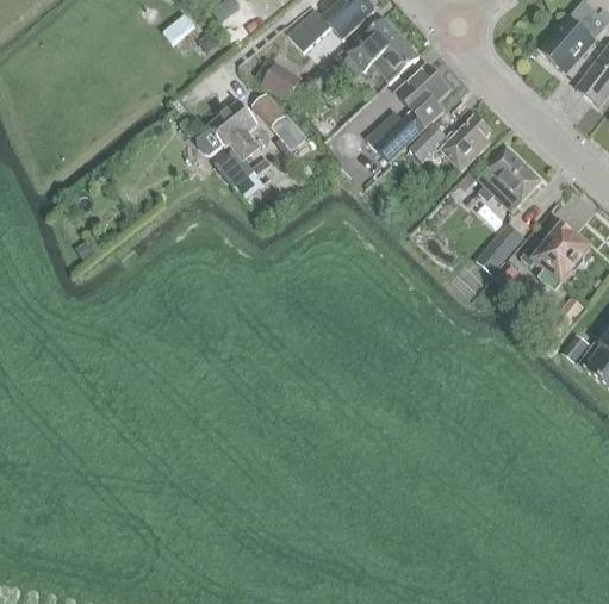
[(289,36),(303,51),(331,26),(343,38),(376,8),(367,0),(336,0),(321,14),(316,10),(289,36)]
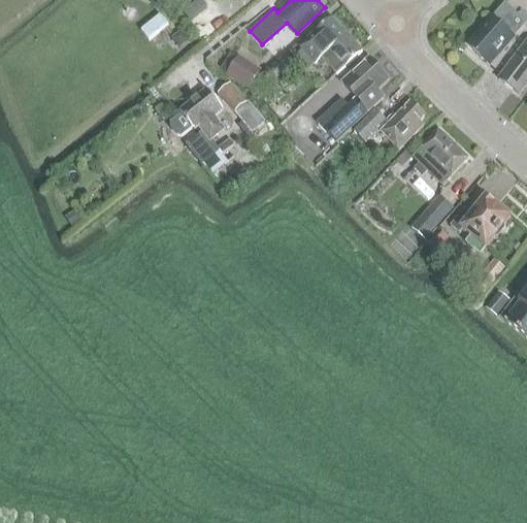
[(526,20),(504,1),(492,15),(491,15),(466,43),(490,63),(514,35),(514,34),(526,20)]
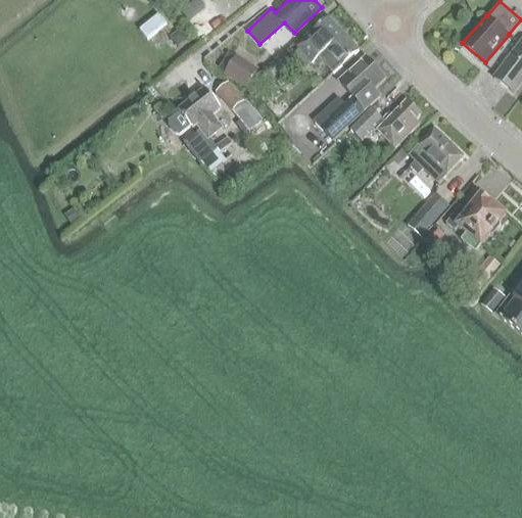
[(359,48),(328,15),(312,31),(313,31),(297,44),(313,60),(319,55),(333,72),(359,48)]
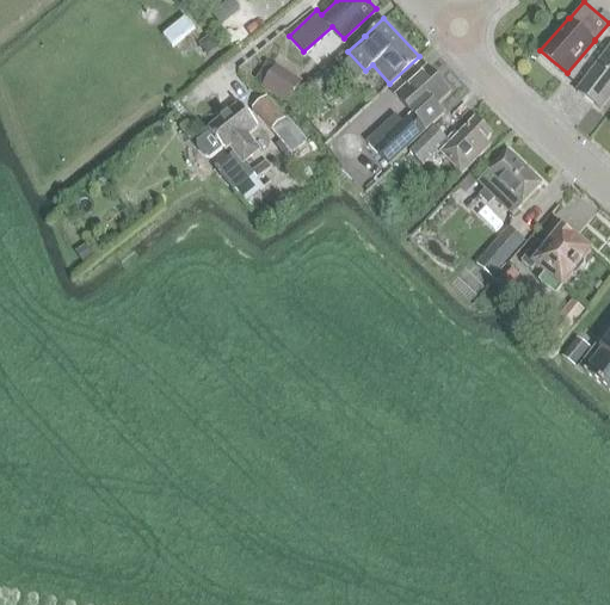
[(609,44),(578,88),(601,105),(609,93),(609,44)]
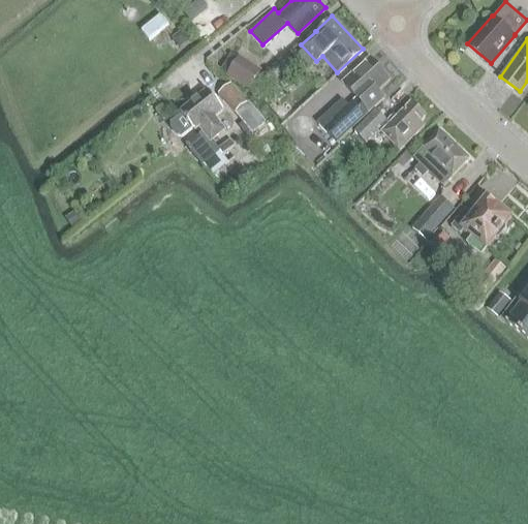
[(318,120),(337,141),(383,96),(377,89),(390,78),(370,56),(343,81),(358,95),(349,102),(343,96),(327,111),(328,112),(318,120)]
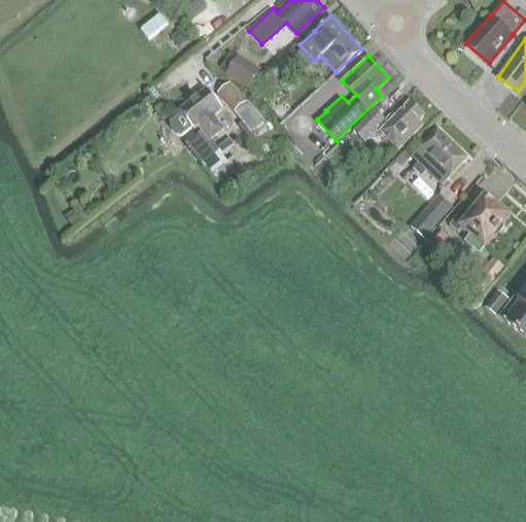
[(250,61),(238,80),(248,87),(260,67),(250,61)]
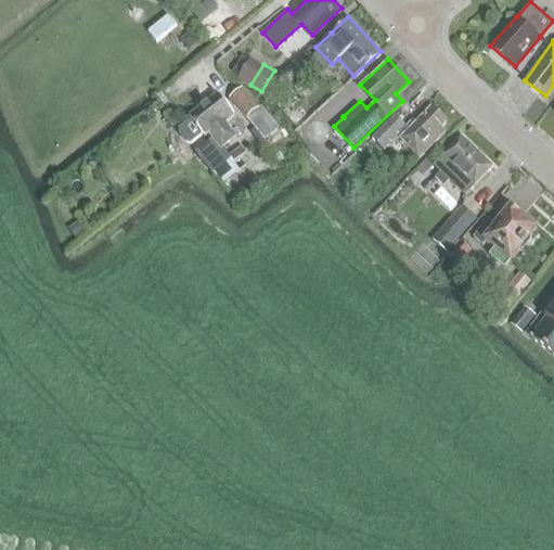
[(230,94),(263,137),(278,126),(260,104),(259,105),(242,86),(230,94)]
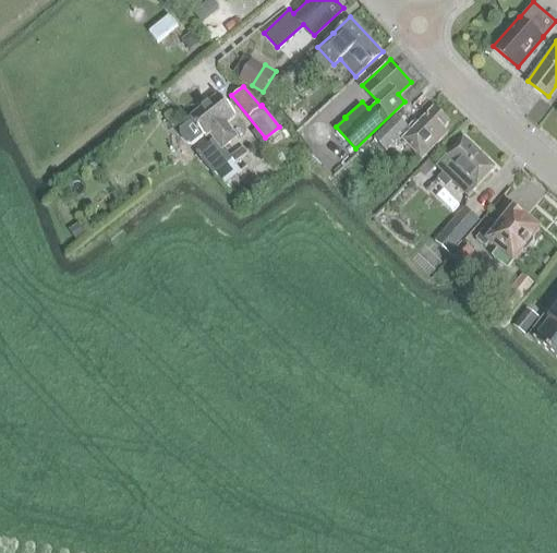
[(214,171),(232,156),(223,145),(238,134),(227,120),(235,112),(219,92),(190,116),(192,118),(180,127),(181,132),(186,140),(192,142),(204,132),(205,134),(210,131),(215,136),(197,151),(214,171)]
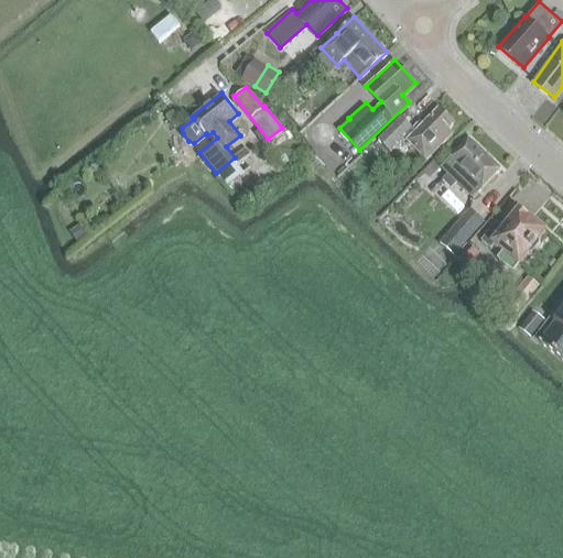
[(404,135),(408,139),(426,157),(452,131),(447,127),(454,121),(439,106),(421,124),(417,120),(412,126),(400,113),(377,137),(390,150),(404,135)]
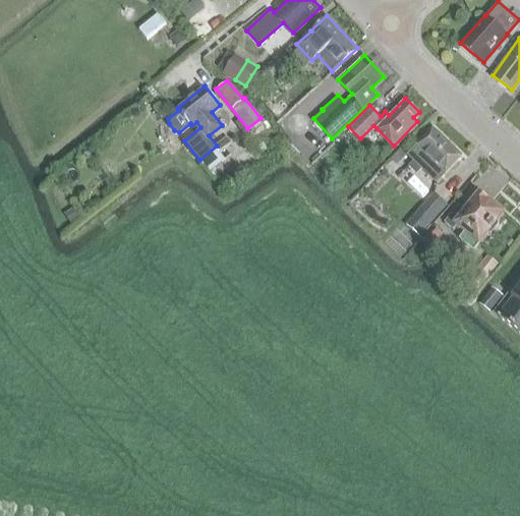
[(252,134),(266,124),(261,118),(247,128),(252,134)]
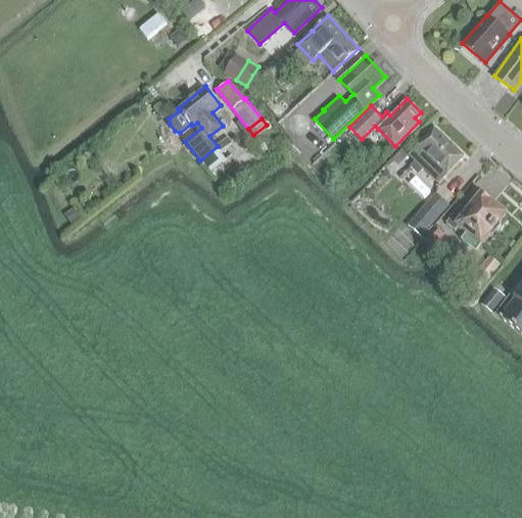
[(464,154),(435,127),(409,153),(415,159),(410,165),(418,173),(423,167),(438,182),(464,154)]
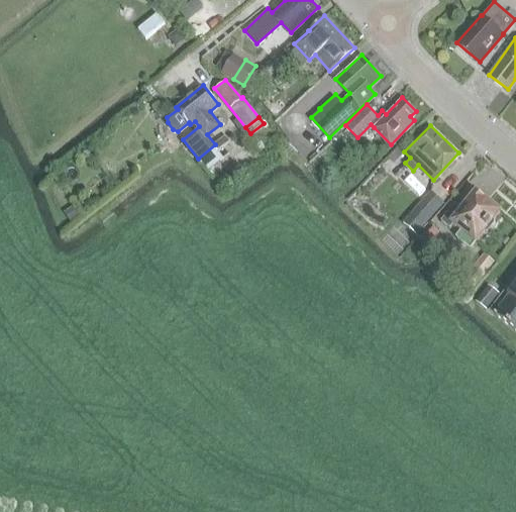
[(243,168),(253,160),(242,145),(232,154),(243,168)]
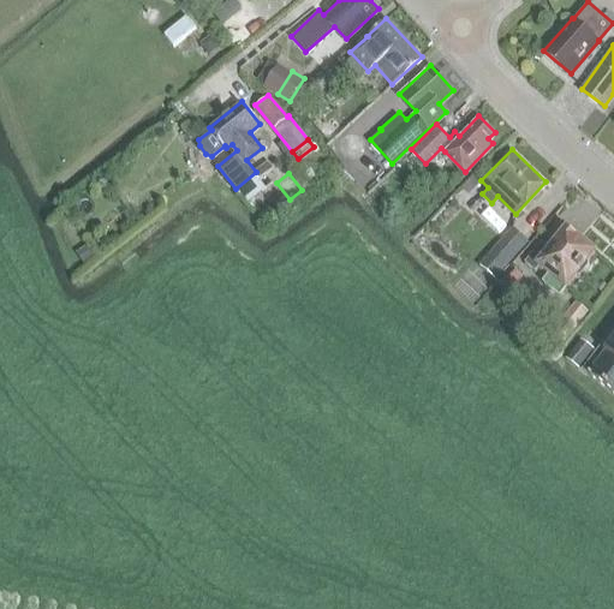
[(513,225),(487,255),(502,268),(528,238),(513,225)]
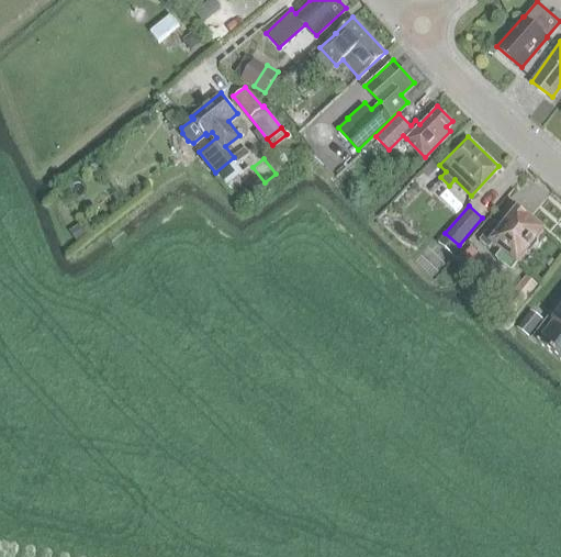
[(490,246),(493,242),(503,249),(497,256),(512,267),(516,262),(518,263),(543,230),(518,209),(504,226),(494,220),(480,238),(490,246)]
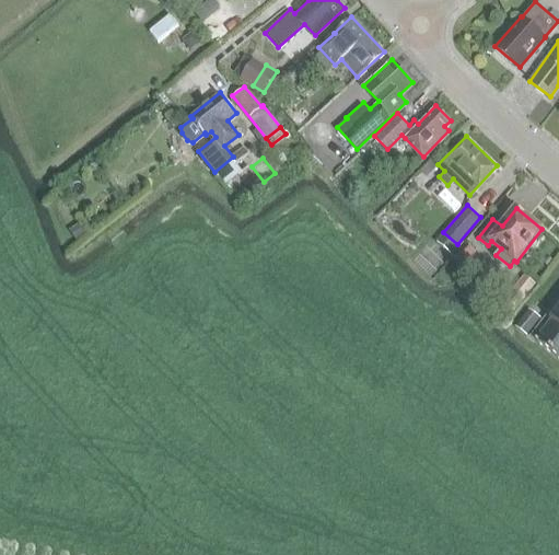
[(76,238),(85,231),(78,221),(69,228),(76,238)]
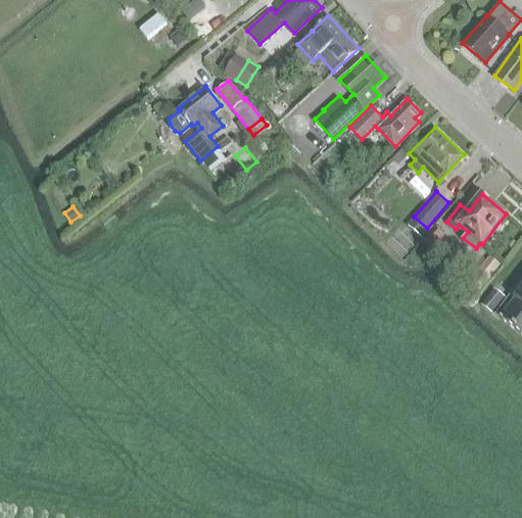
[(434,224),(423,237),(432,245),(443,233),(434,224)]
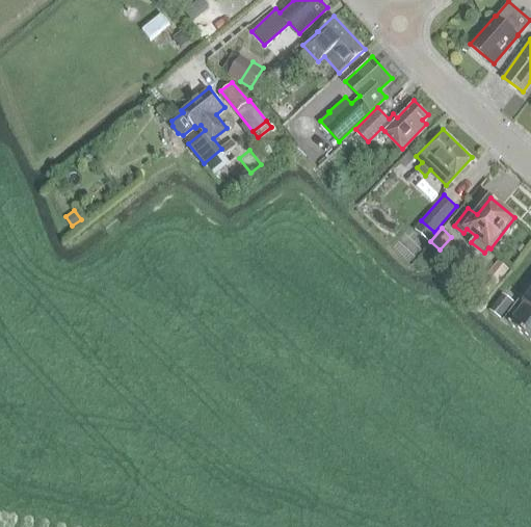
[(487,292),(501,275),(492,267),(478,284),(487,292)]
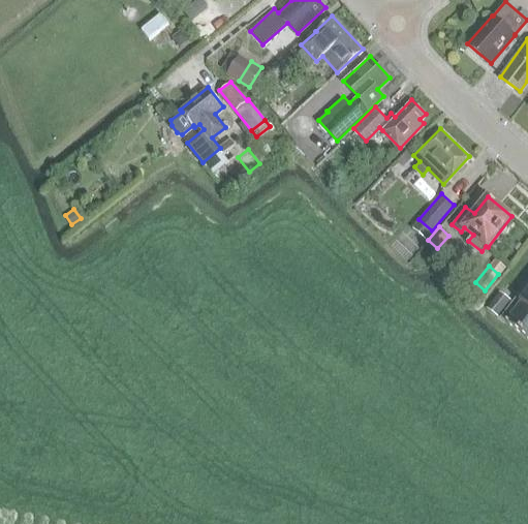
[(502,314),(507,318),(506,319),(527,335),(527,289),(521,299),(517,296),(502,314)]
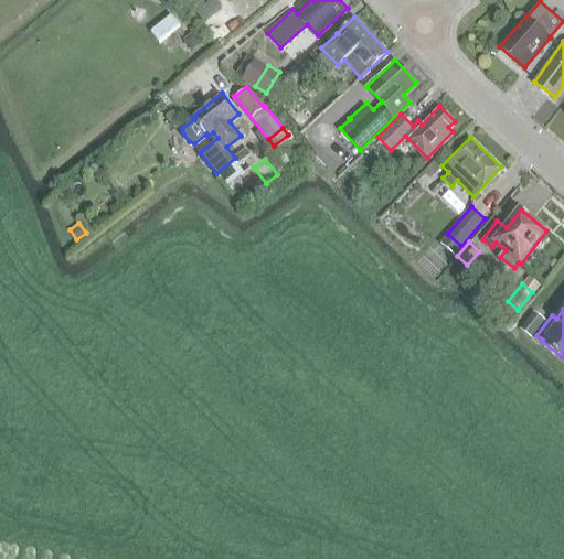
[(534,310),(520,326),(531,335),(544,318),(534,310)]
